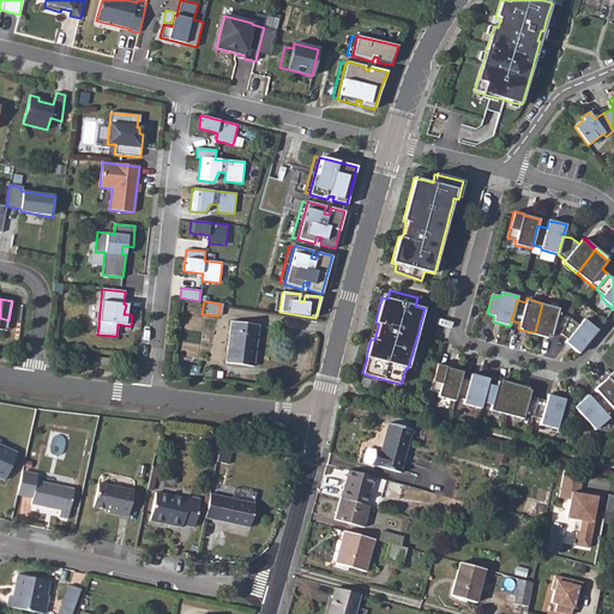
[(542,304),(535,332),(548,337),(551,337),(552,332),(560,333),(569,317),(558,313),(559,308),(542,304)]
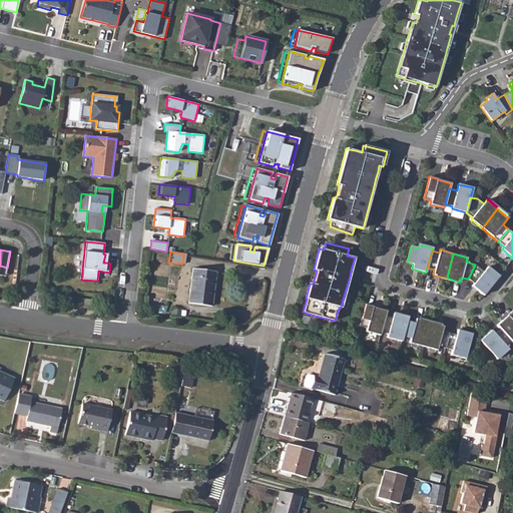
[(484,272),(475,265),(468,279),(474,284),(472,286),(483,296),(499,277),(487,267),(484,272)]
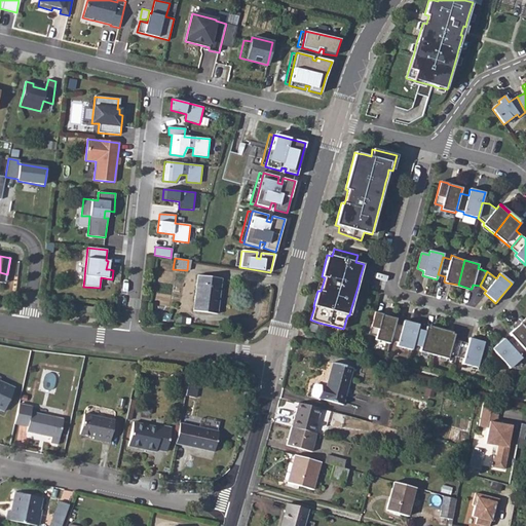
[(197,276),(193,311),(218,313),(223,279),(197,276)]
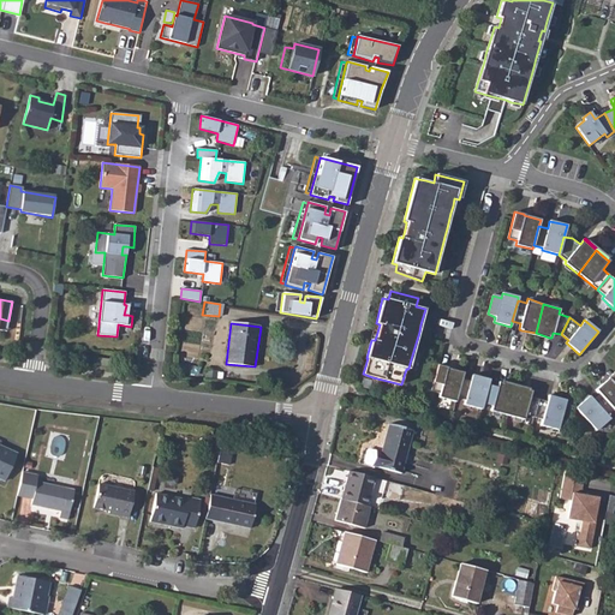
[(436,371),(431,390),(440,393),(439,398),(455,401),(457,398),(461,378),(464,372),(447,368),(437,365),(436,371)]
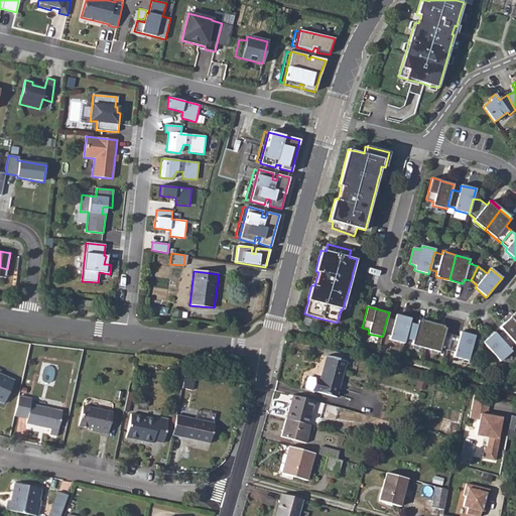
[(304,313),(306,307),(304,307),(302,316),(311,319),(312,316),(304,313)]
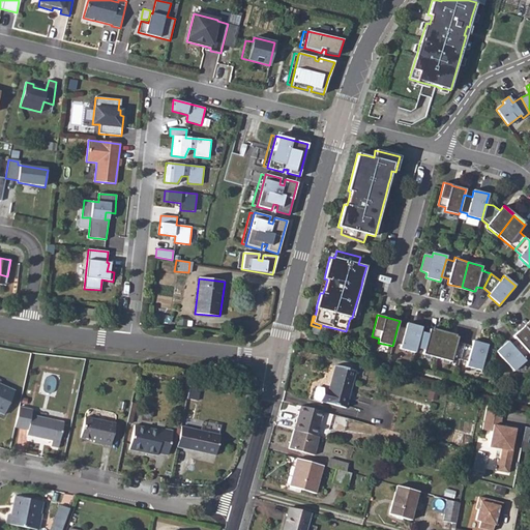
[(524,326),(512,336),(517,340),(529,354),(529,320),(524,326)]
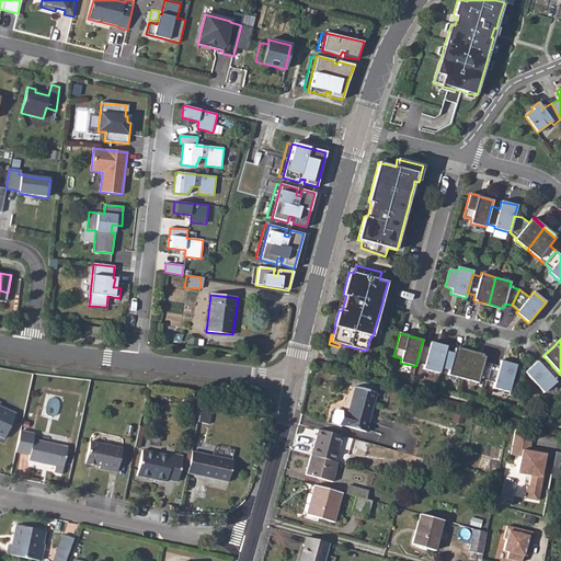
[(428,347),(421,345),(416,363),(424,365),(423,369),(438,374),(441,368),(445,351),(446,346),(431,342),(428,347)]
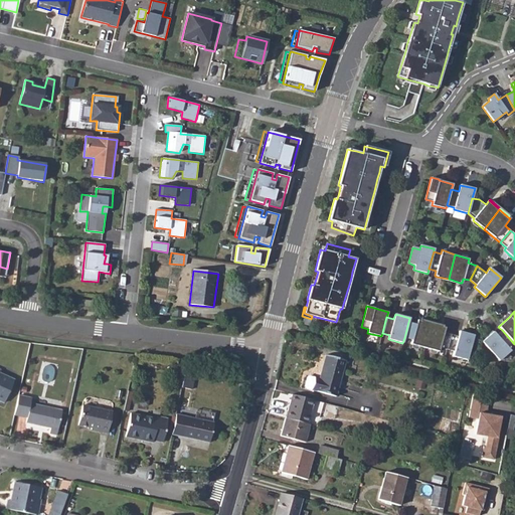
[(416,325),(408,322),(404,338),(412,340),(411,344),(424,348),(432,324),(419,321),(417,320),(416,325)]
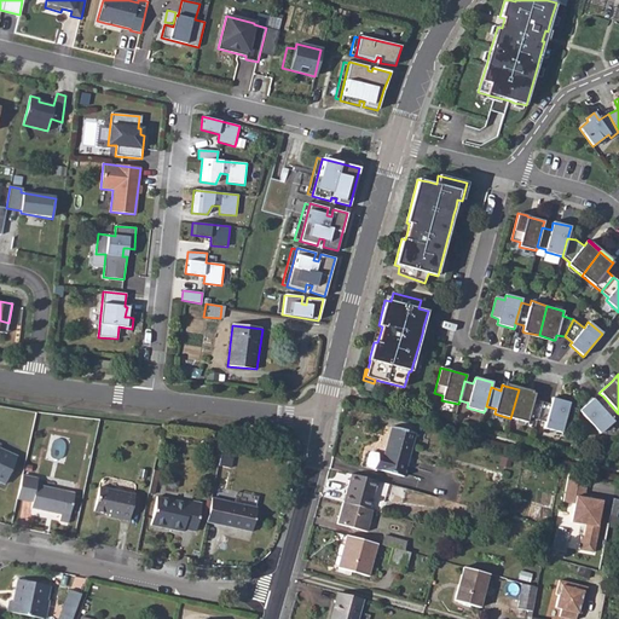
[(532,393),(519,389),(510,418),(527,422),(528,417),(537,420),(542,401),(533,399),(534,393),(532,393)]
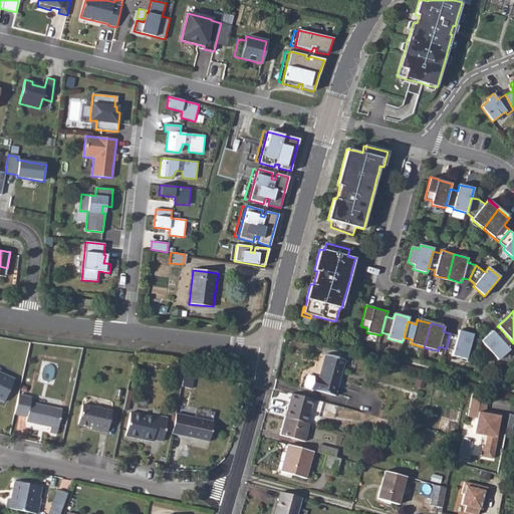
[(512,342),(501,329),(495,334),(492,331),(481,341),(498,360),(509,350),(507,347),(512,342)]
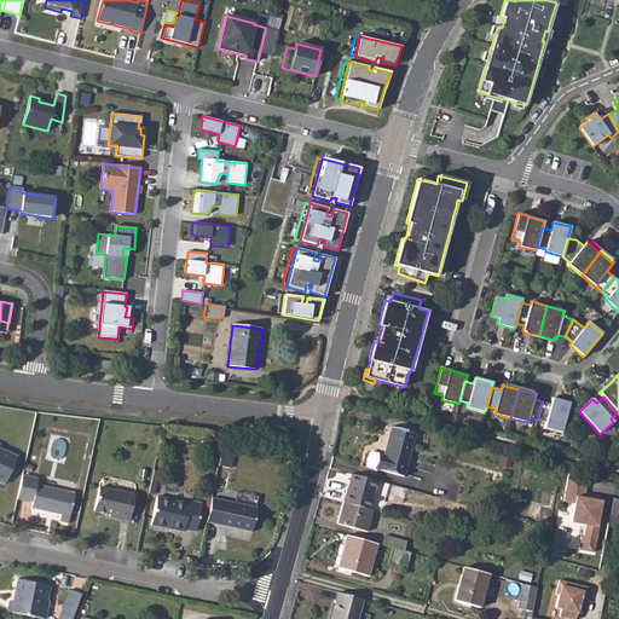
[(542,401),(537,420),(545,422),(543,429),(561,434),(570,403),(551,398),(550,404),(542,401)]
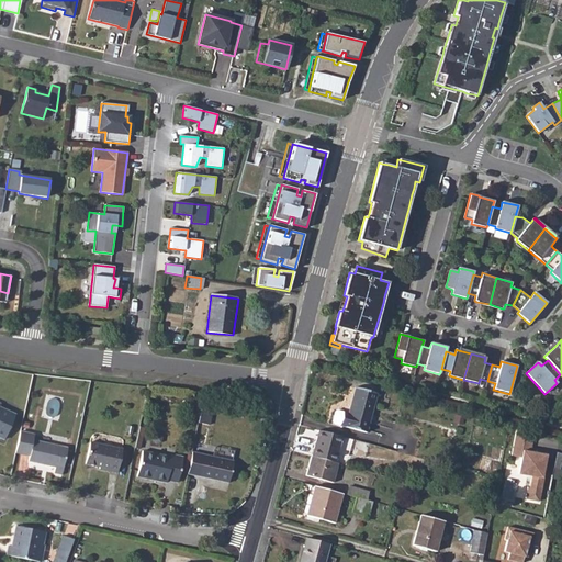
[(378,394),(357,389),(350,413),(338,411),(335,412),(333,422),(334,424),(368,433),(378,396),(378,394)]
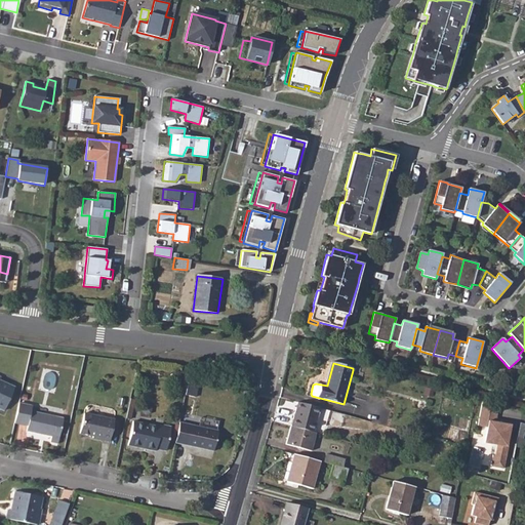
[(0,404),(4,406),(14,384),(0,377),(0,404)]
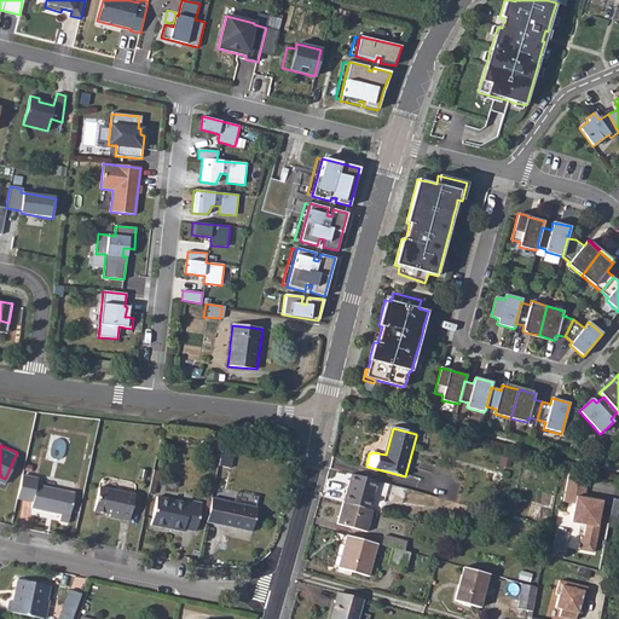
[(224,449),(220,464),(232,467),(236,451),(224,449)]
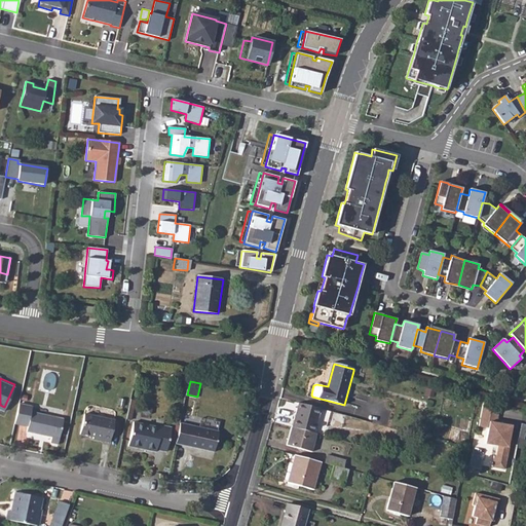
[(502,406),(487,401),(480,425),(489,427),(484,443),(495,446),(492,456),(490,455),(487,466),(499,471),(505,449),(504,448),(513,424),(503,421),(502,424),(497,422),(502,406)]
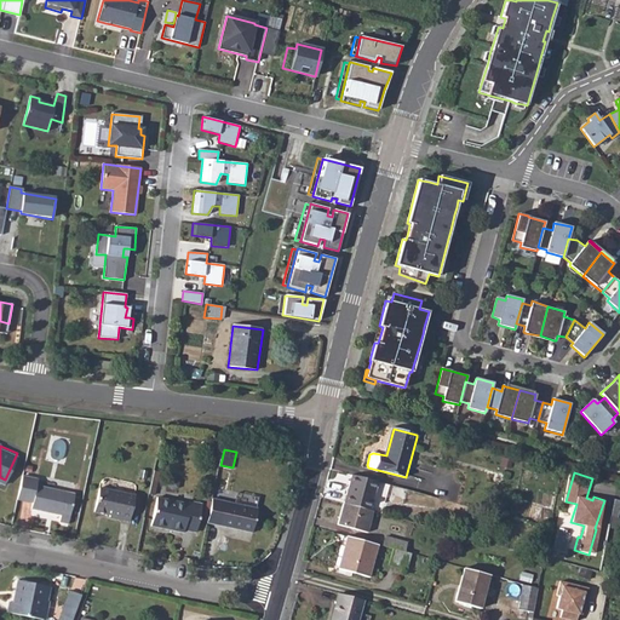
[(351,474),(343,503),(369,510),(377,480),(351,474)]
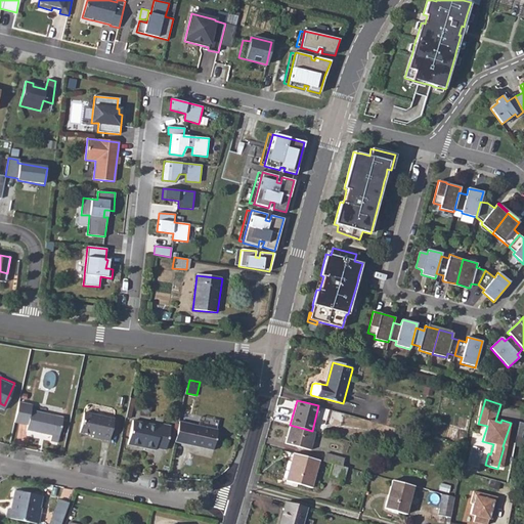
[(17,403),(12,424),(28,427),(27,432),(51,437),(50,442),(57,443),(62,419),(31,411),(32,406),(17,403)]
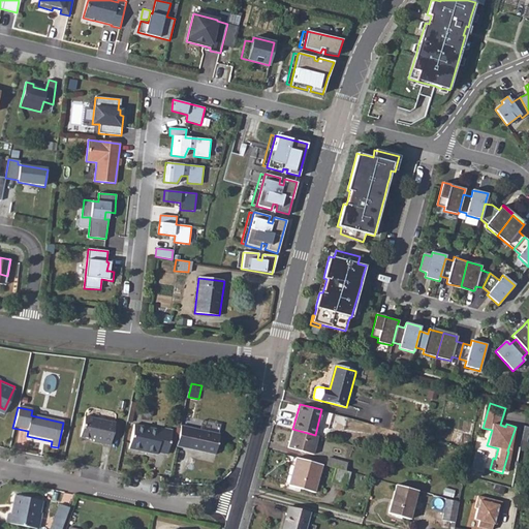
[(87,421),(83,440),(96,442),(96,445),(112,447),(116,426),(87,421)]
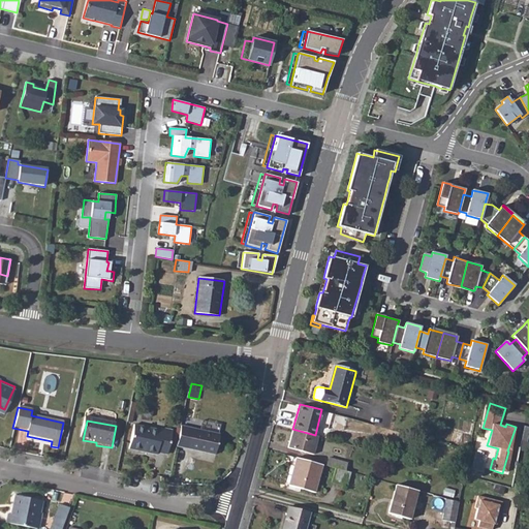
[(135,427),(130,450),(158,456),(159,454),(169,455),(175,431),(163,430),(163,432),(135,427)]
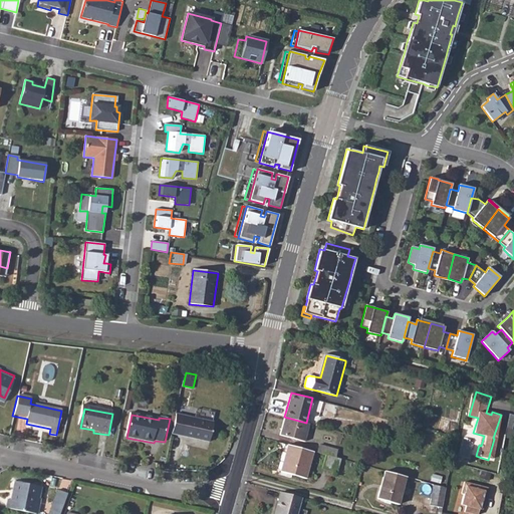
[(178,415),(173,435),(210,442),(214,422),(178,415)]
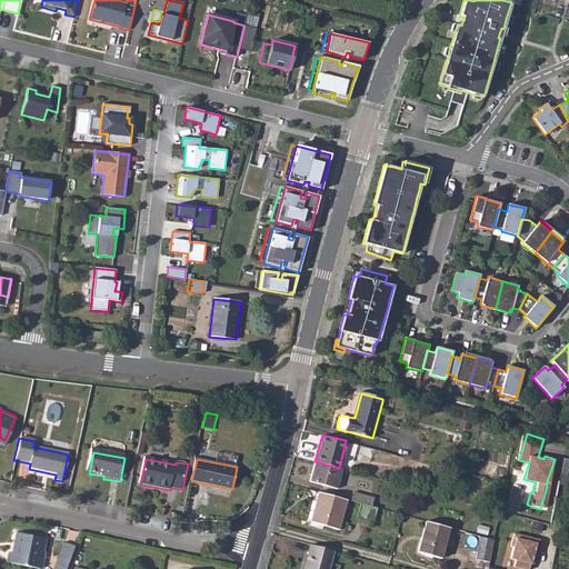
[(339,468),(315,461),(309,480),(336,488),(341,468),(339,468)]
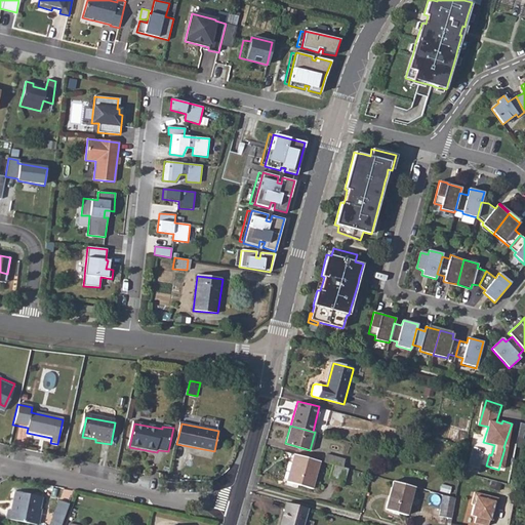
[(317,435),(314,446),(320,448),(323,437),(317,435)]
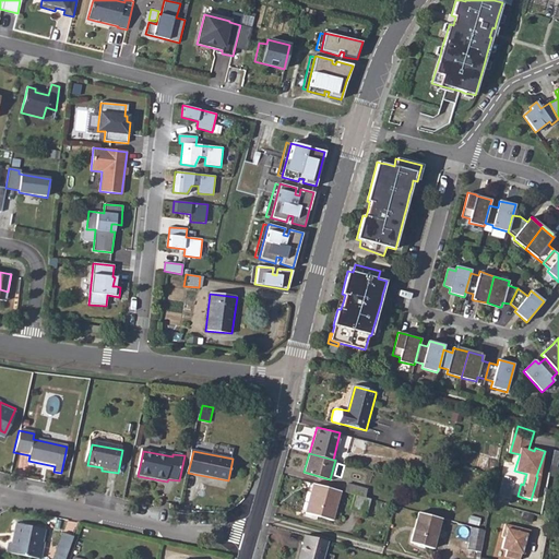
[(337,490),(311,483),(302,516),(312,520),(313,516),(330,521),(337,490)]
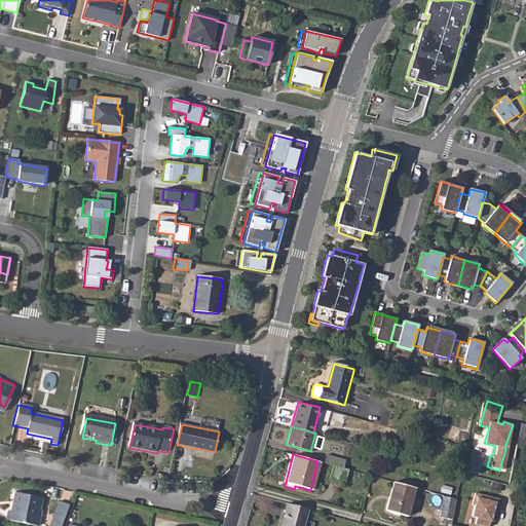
[(326,456),(324,463),(332,465),(342,467),(344,461),(343,460),(326,456)]
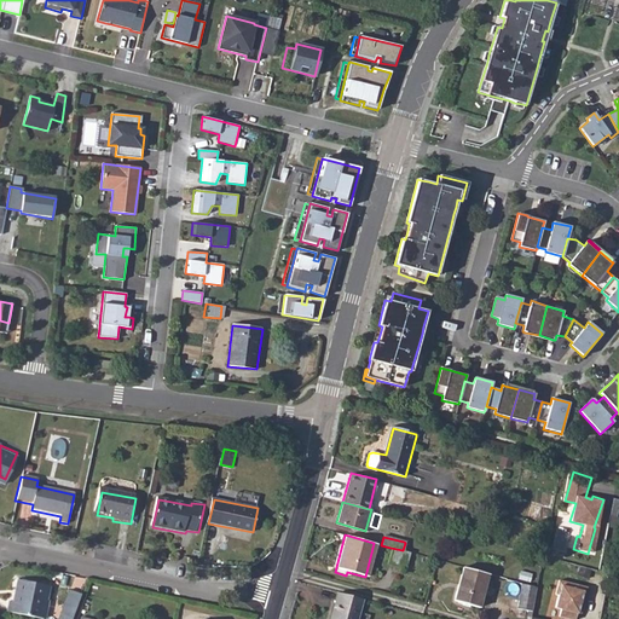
[(403,550),(391,548),(387,563),(404,568),(409,553),(403,550)]
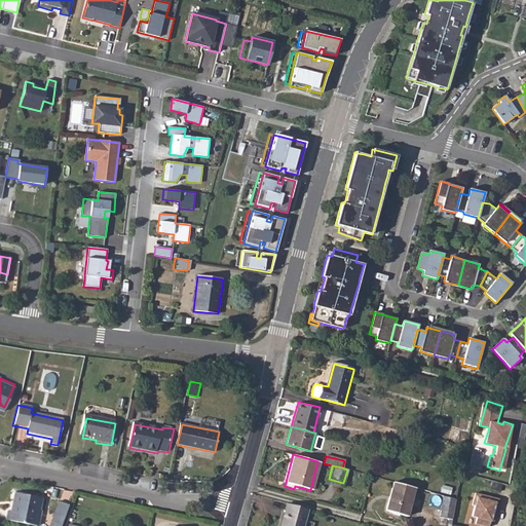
[(413,488),(391,482),(383,512),(405,518),(413,488)]
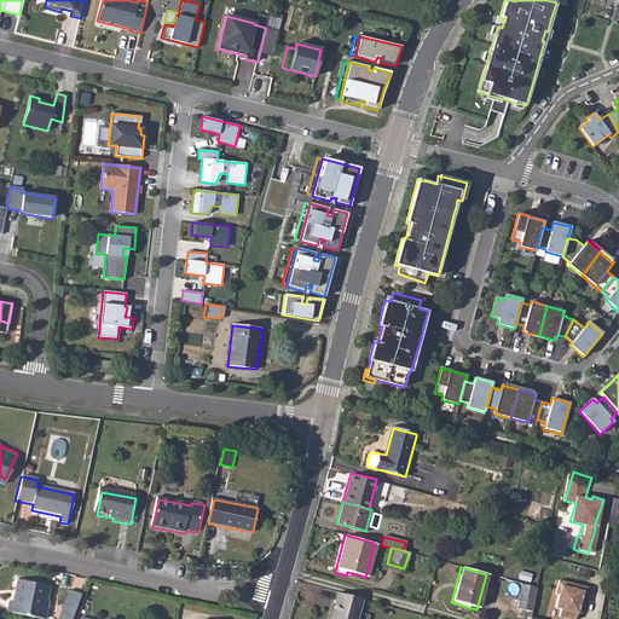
[(579,568),(577,577),(588,580),(590,572),(579,568)]
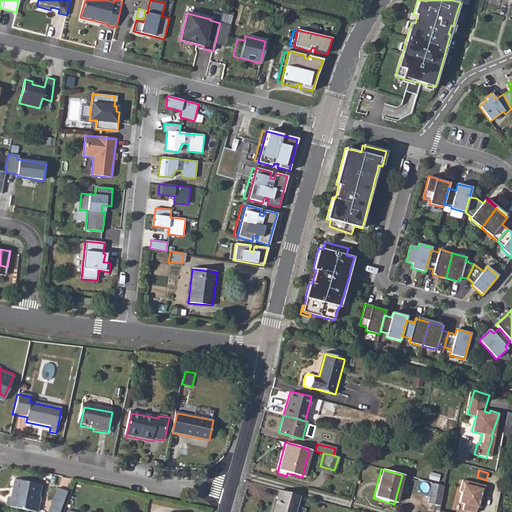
[(5,498),(4,507),(31,511),(33,511),(39,486),(12,480),(8,499),(5,498)]
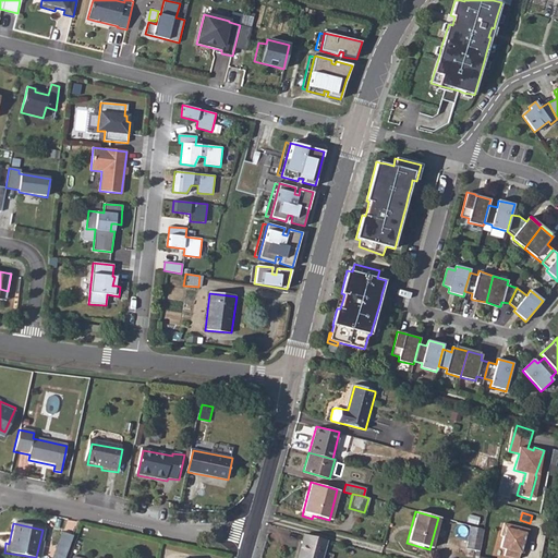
[(505,556),(512,557),(520,557),(522,554),(524,543),(528,544),(531,531),(506,523),(502,536),(505,536),(502,548),(507,549),(505,556)]
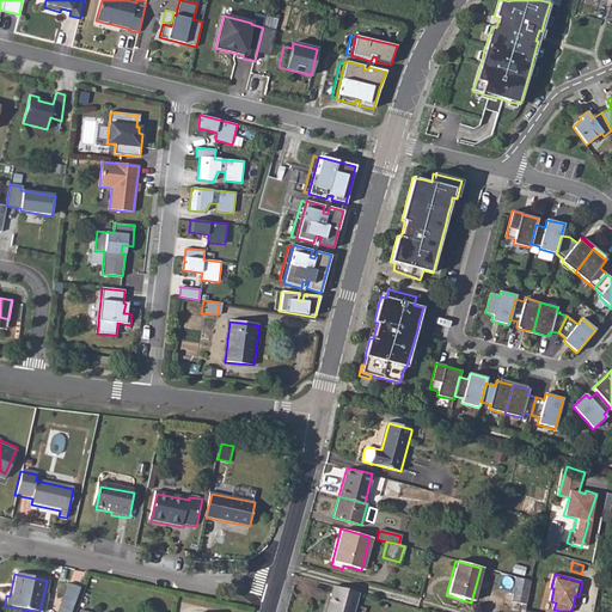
[(514,577),(509,603),(526,606),(531,582),(514,577)]
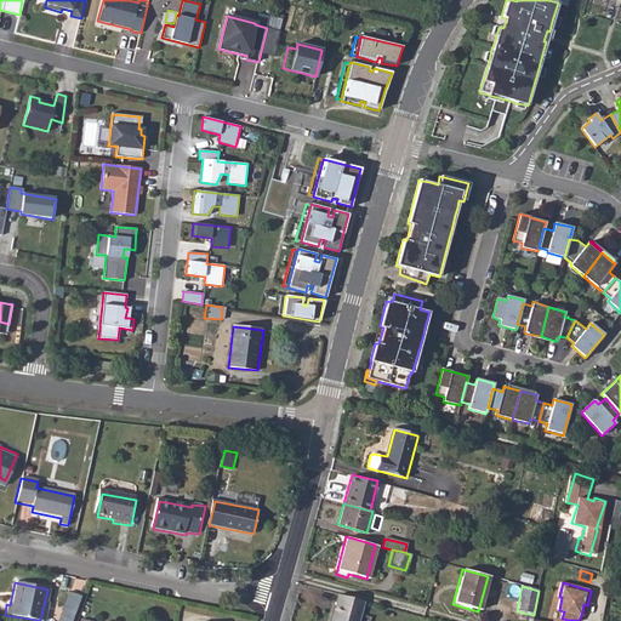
[(58,620),(72,620),(80,597),(69,593),(58,620)]
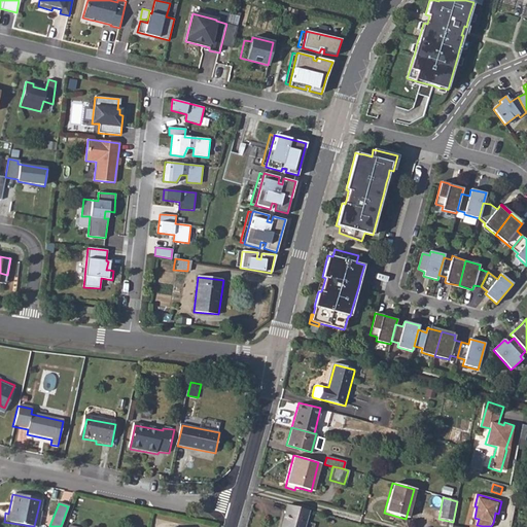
[(302,526),(308,510),(287,503),(280,526),(302,526)]
